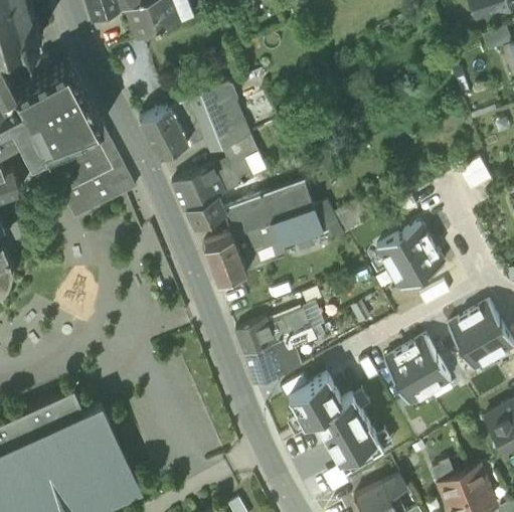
[(0,0),(0,45),(24,38),(24,39),(48,32),(43,14),(36,16),(30,0),(0,0)]
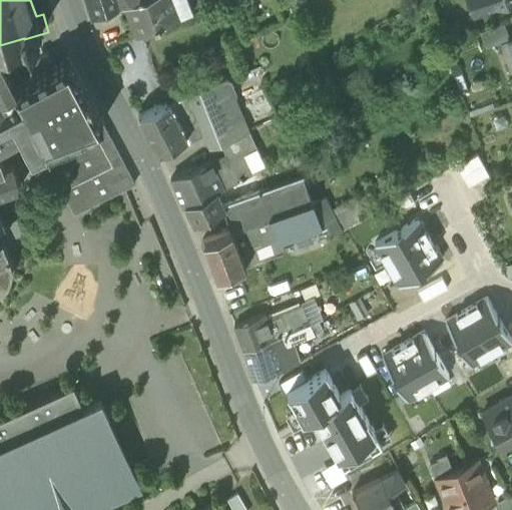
[(114,10),(126,5),(139,0),(86,0),(92,18),(114,10)]
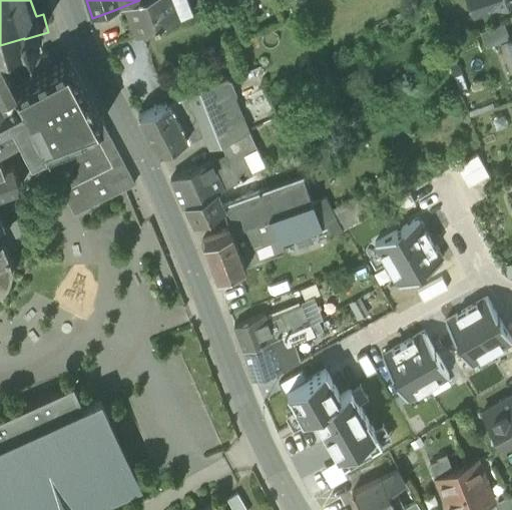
[(179,18),(172,0),(139,0),(126,5),(138,34),(179,18)]
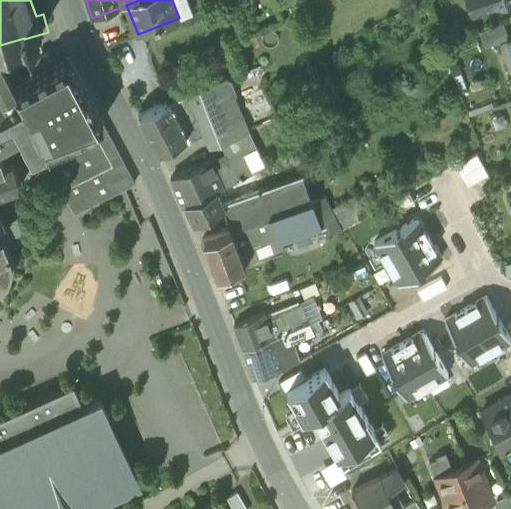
[(185,16),(178,0),(172,0),(179,18),(185,16)]
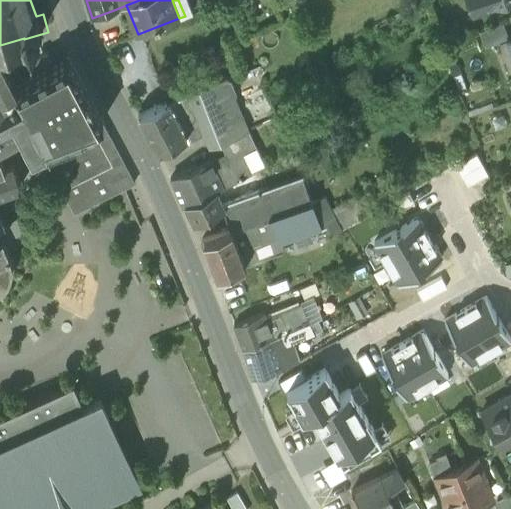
[(188,0),(178,0),(185,16),(194,12),(188,0)]
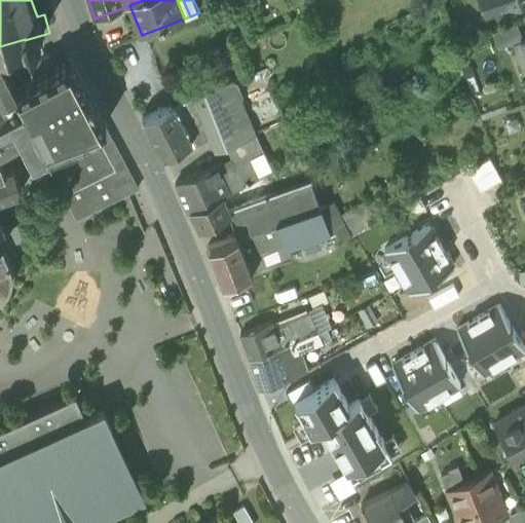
[(524,0),(481,0),(488,16),(507,10),(524,2),(524,0)]
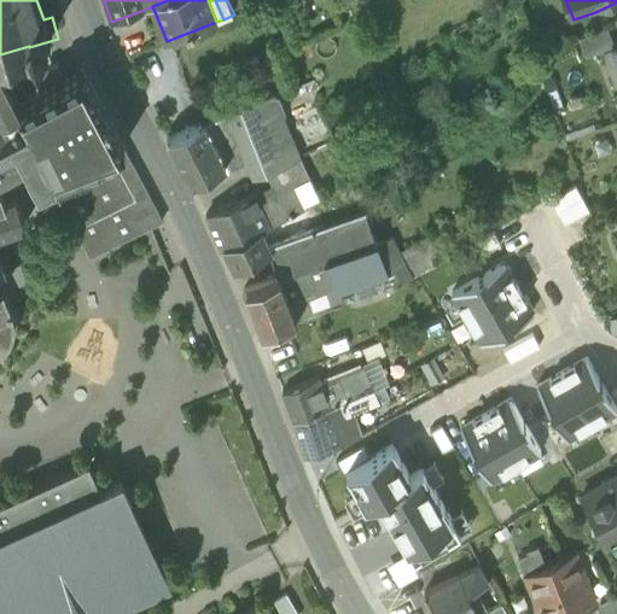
[(581,41),(588,60),(615,51),(615,50),(607,31),(581,41)]
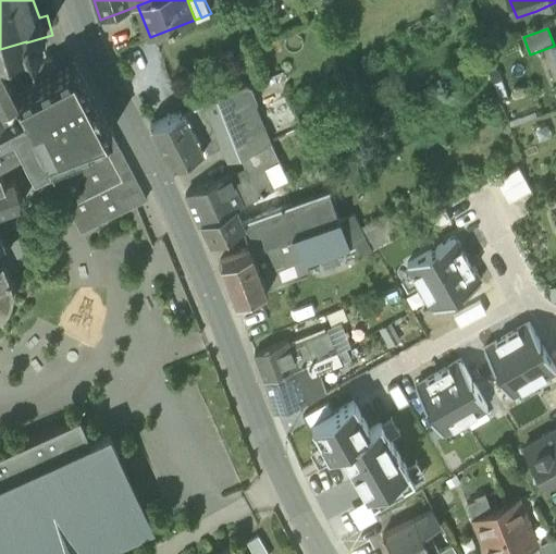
[(0,98),(2,102),(19,95),(0,61),(0,98)]
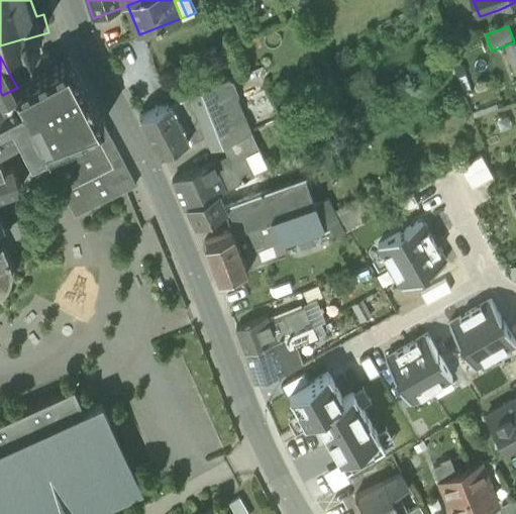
[(71,61),(17,88),(2,95),(0,91),(0,145),(21,134),(27,144),(19,148),(24,158),(31,153),(46,146),(79,134),(80,138),(86,136),(84,132),(104,124),(71,61)]
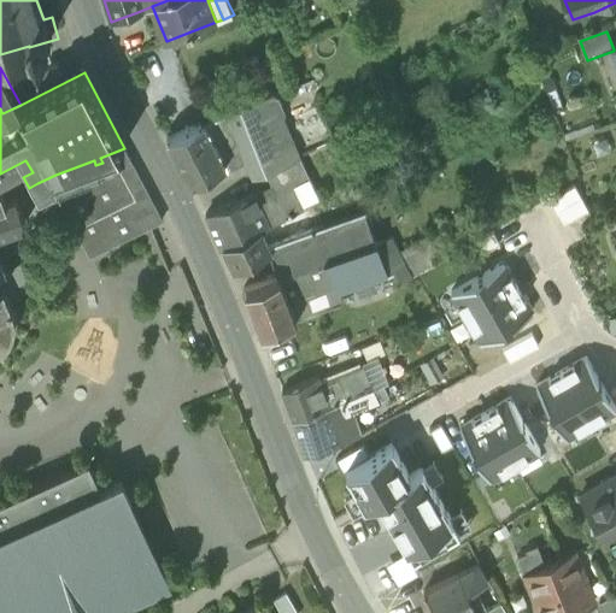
[(246,164),(253,181),(267,175),(300,160),(281,118),(286,117),(279,99),(281,98),(279,95),(277,96),(226,117),(246,164)]
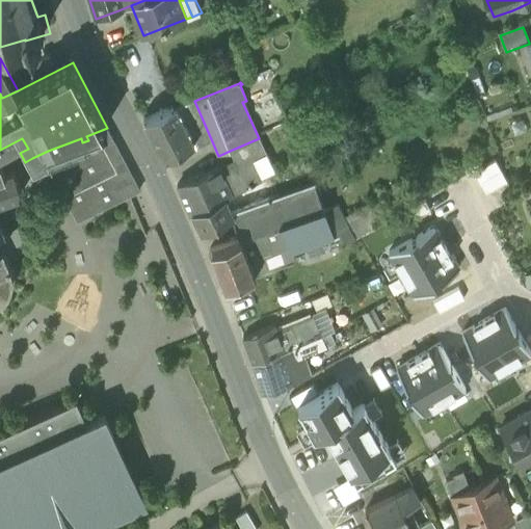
[(194,101),(177,107),(195,144),(194,144),(196,149),(212,141),(194,101)]
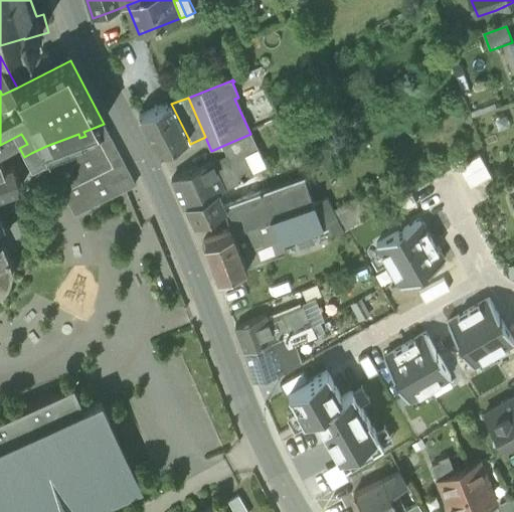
[(160,154),(188,140),(189,140),(171,104),(141,117),(160,154)]
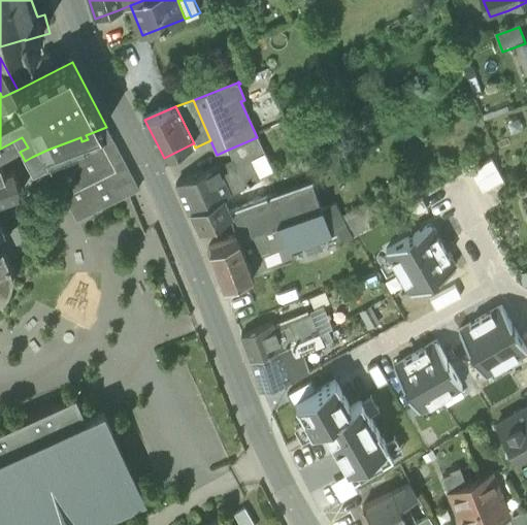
[(81,141),(88,155),(114,141),(106,127),(86,135),(88,139),(81,141)]
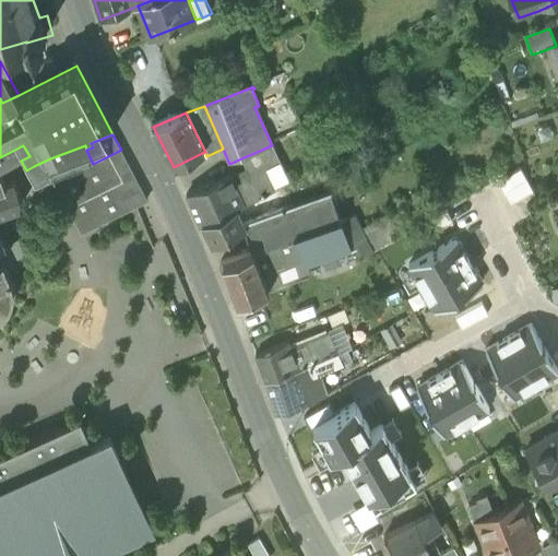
[(241,158),(244,164),(249,176),(263,169),(263,168),(272,163),(274,166),(282,163),(273,144),(272,145),(241,158)]
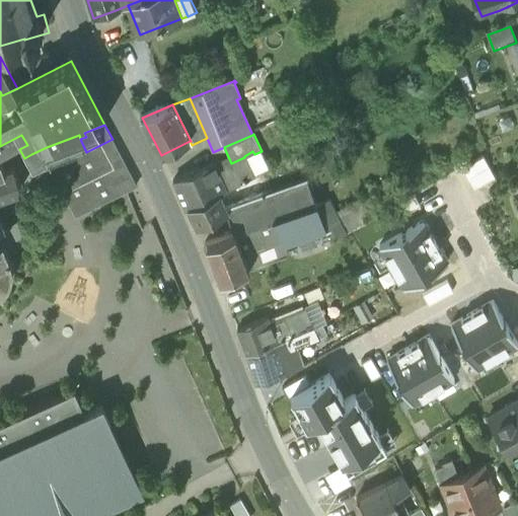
[(51,169),(76,217),(138,187),(113,139),(86,152),(51,169)]
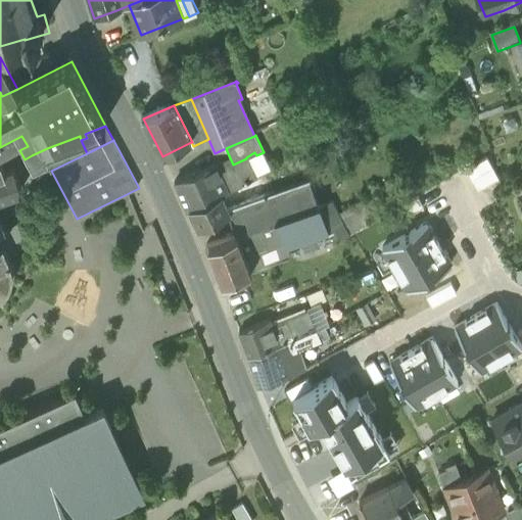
[(246,158),(233,164),(230,167),(240,188),(258,180),(267,176),(256,155),(254,152),(246,157),(246,158)]
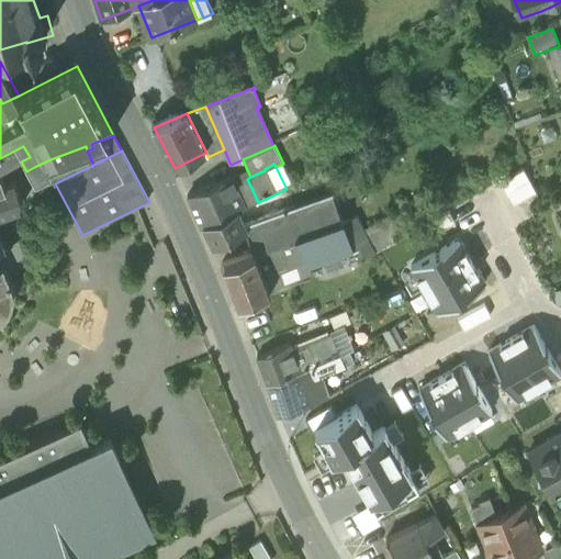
[(257,203),(258,202),(247,179),(250,177),(245,165),(243,167),(245,172),(231,178),(245,209),(257,203)]
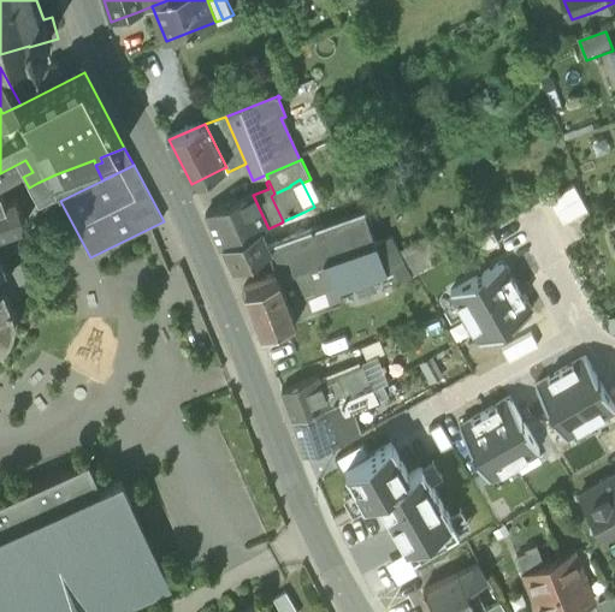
[(0,290),(0,289),(0,232),(27,224),(16,198),(6,202),(1,189),(0,189),(0,290)]
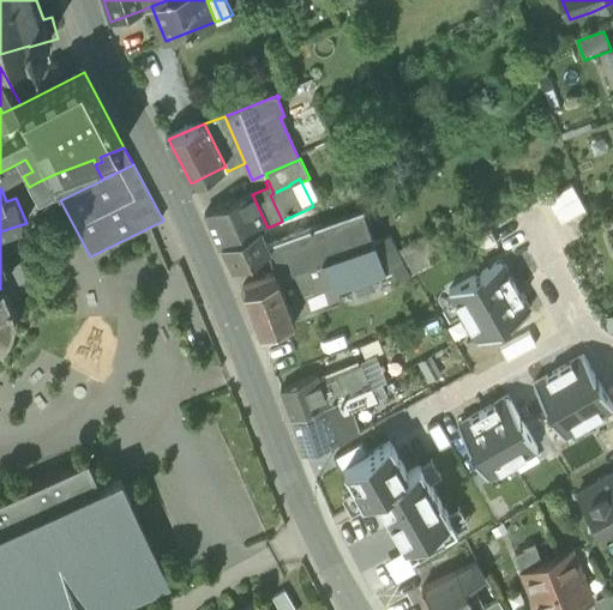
[(587,216),(572,191),(548,204),(562,229),(587,216)]
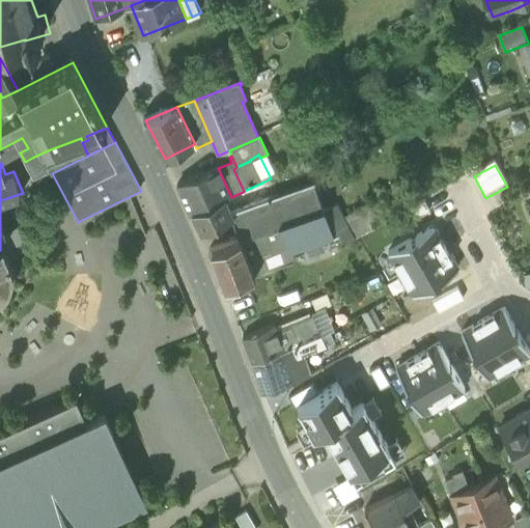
[(290,174),(298,190),(313,185),(305,167),(295,171),(290,174)]
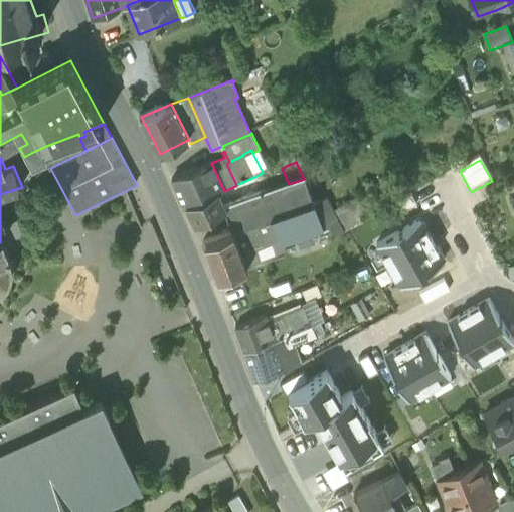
[(184,208),(187,207),(218,194),(224,191),(211,163),(173,181),(184,208)]
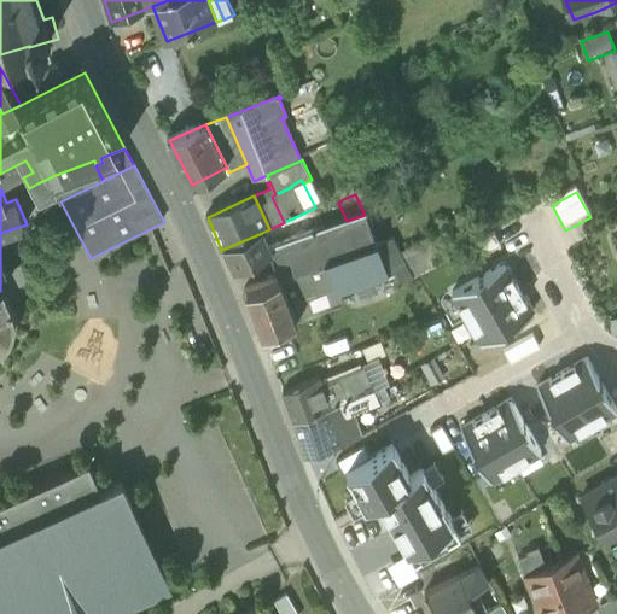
[(312,223),(306,212),(284,222),(283,223),(291,241),(324,229),(320,220),(312,223)]
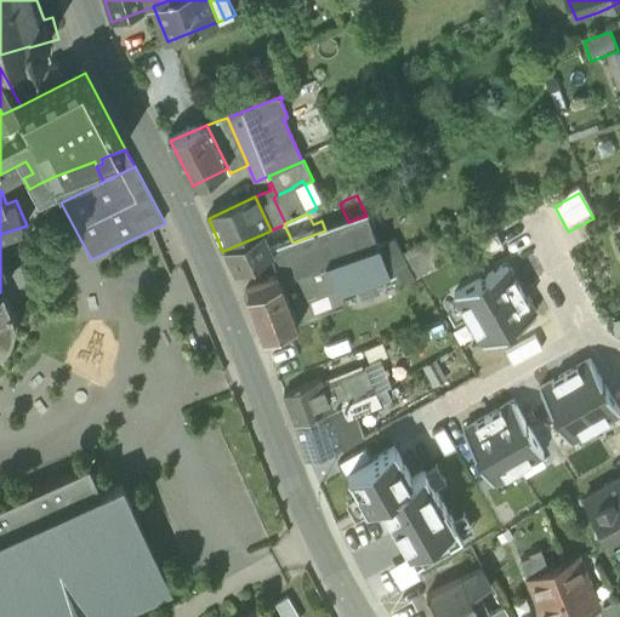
[(340,296),(391,278),(380,246),(368,216),(367,216),(348,222),(325,230),(293,243),(272,250),(271,250),(272,255),(282,280),(283,280),(326,264),(339,297),(340,296)]
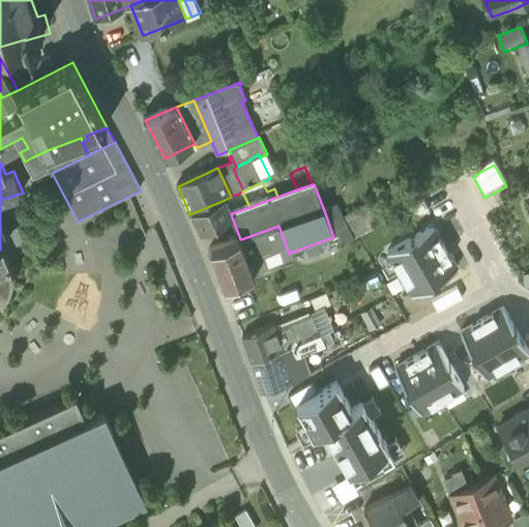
[(351,232),(355,240),(402,214),(391,192),(343,214),(349,226),(351,232)]
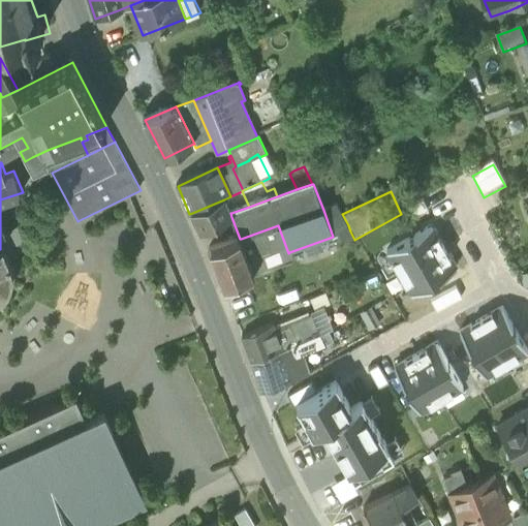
[(231,213),(224,199),(192,213),(202,234),(231,217),(230,213),(231,213)]
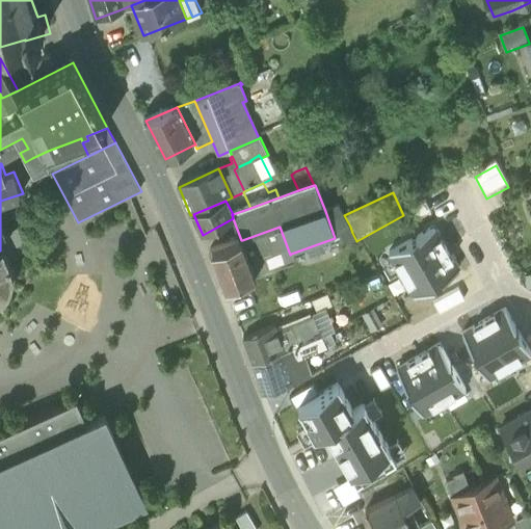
[(426,203),(404,215),(409,226),(431,214),(426,203)]
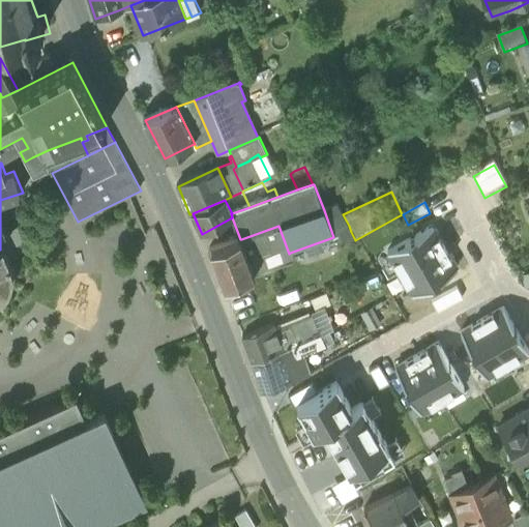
[(338,205),(324,210),(333,237),(339,236),(351,232),(349,226),(343,214),(338,205)]
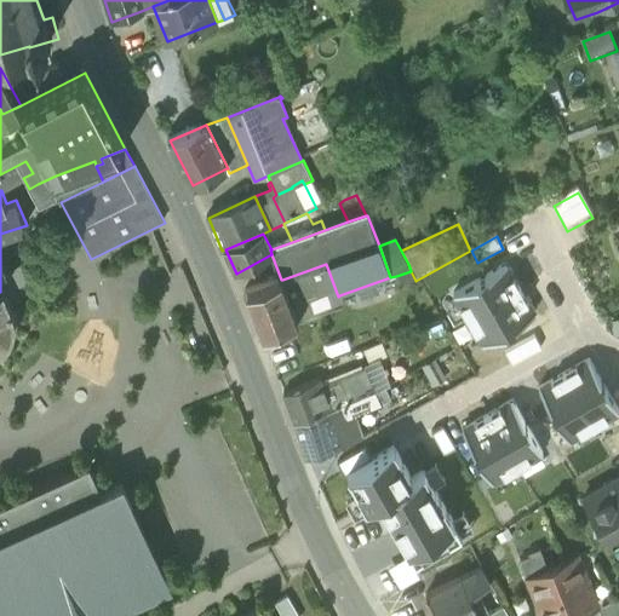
[(4,292),(5,295),(47,278),(40,262),(0,277),(0,291),(0,292),(4,292)]
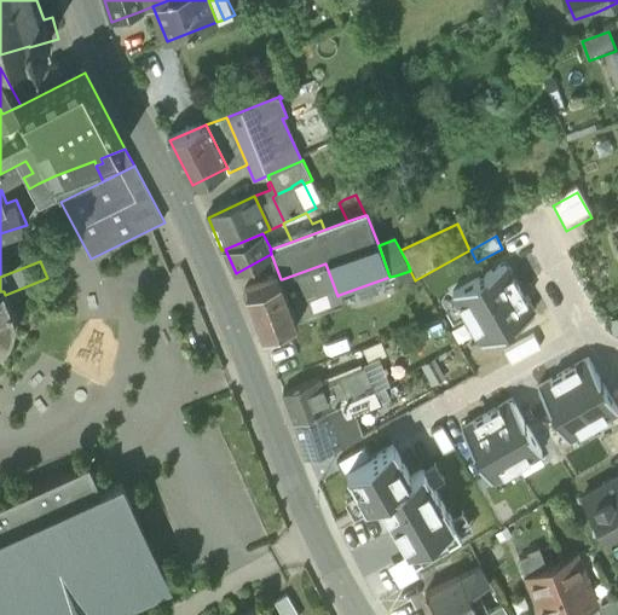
[(282,279),(299,321),(344,306),(339,295),(338,296),(325,264),(282,279)]
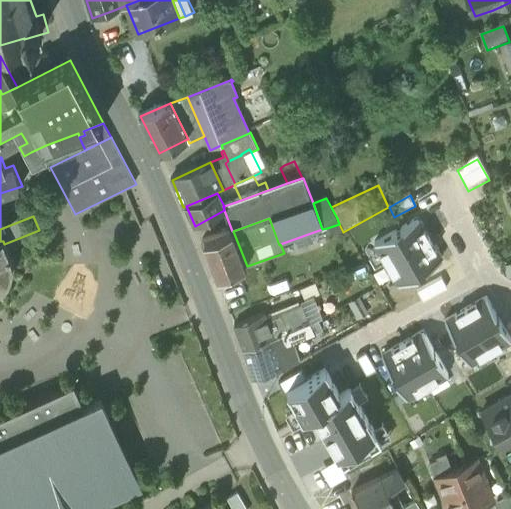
[(375,245),(387,266),(431,241),(419,220),(375,245)]
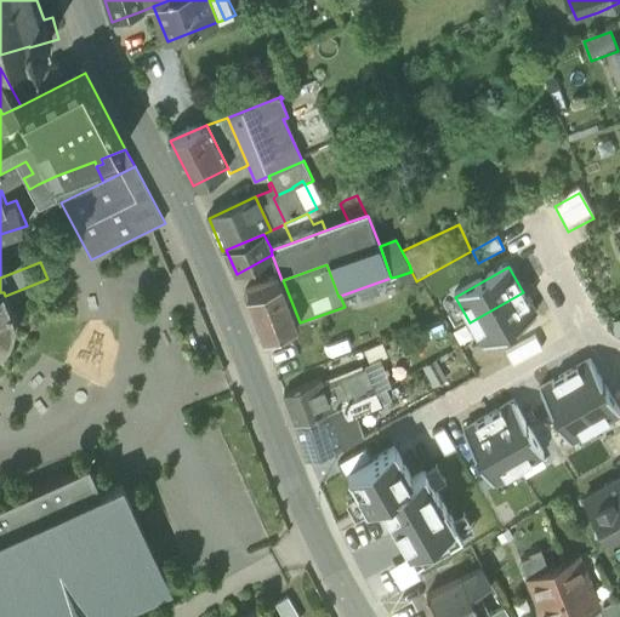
[(400,287),(416,281),(411,272),(397,276),(400,287)]
